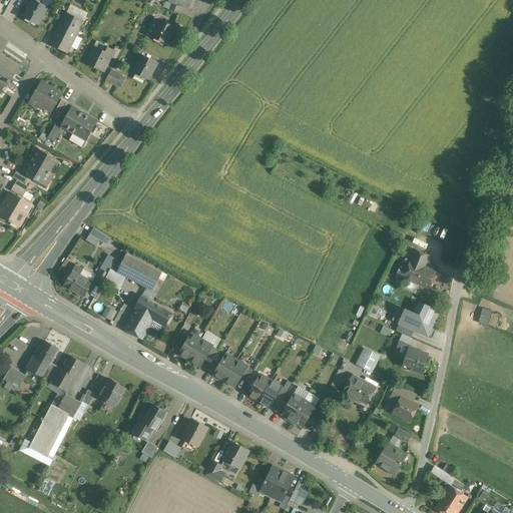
[(31,0),(24,14),(40,24),(51,6),(43,0),(31,0)]
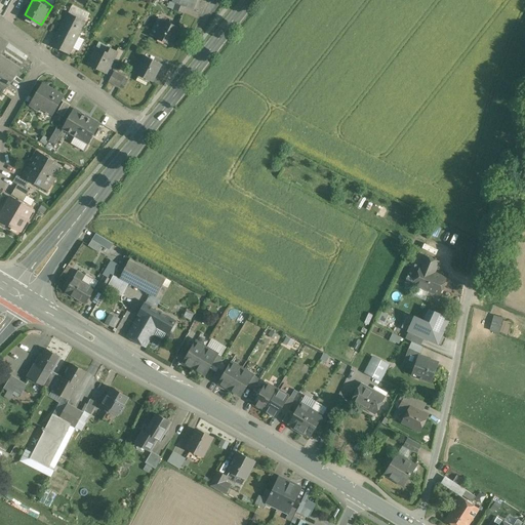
[(187,13),(190,0),(178,0),(175,9),(187,13)]
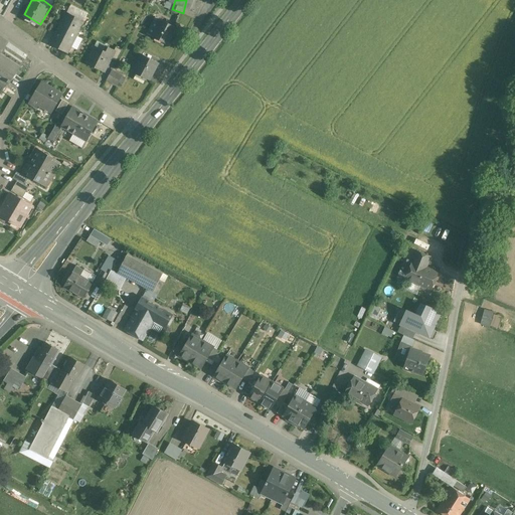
[(88,20),(67,11),(51,42),(70,54),(88,20)]
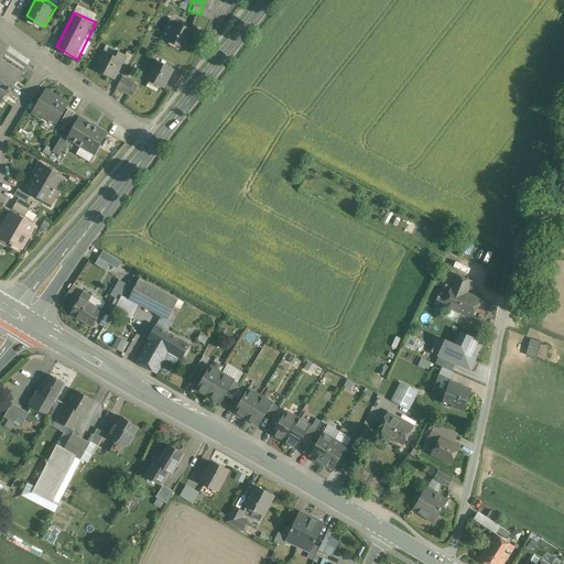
[(187,46),(195,28),(171,17),(162,36),(187,46)]
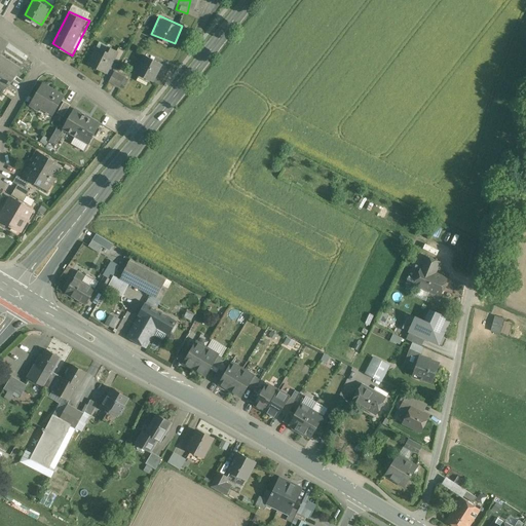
[(98,44),(89,62),(108,71),(120,50),(109,44),(107,49),(98,44)]
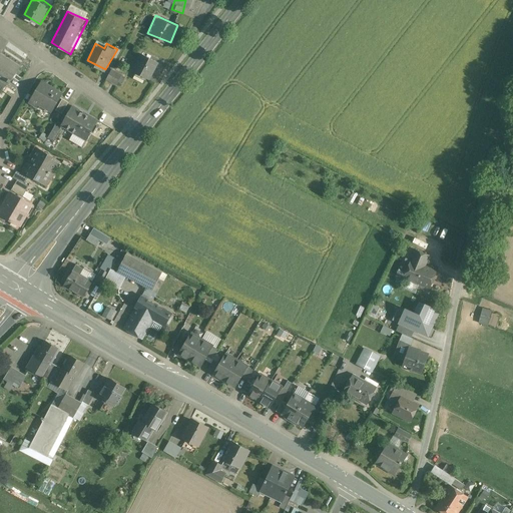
[(1,54),(0,53),(0,79),(8,85),(20,67),(1,54)]
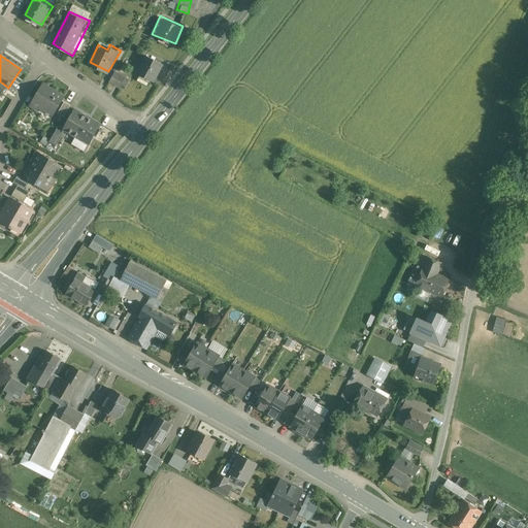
[(162,65),(146,57),(137,74),(153,81),(162,65)]
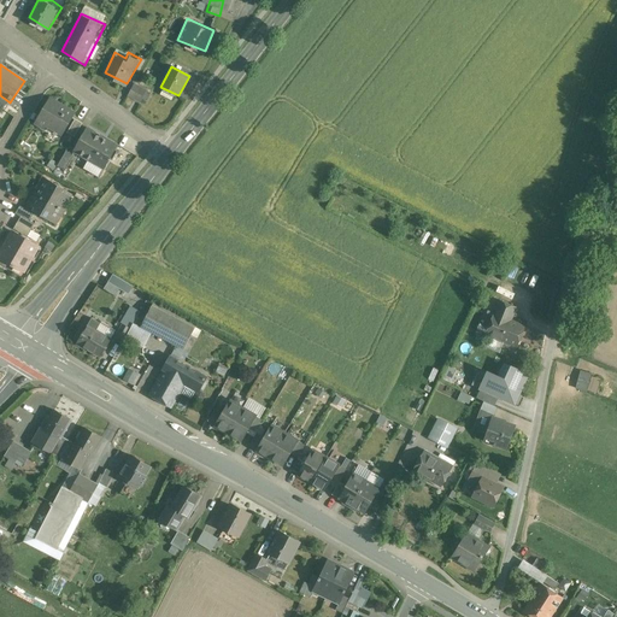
[(136,83),(130,94),(142,101),(148,88),(136,83)]
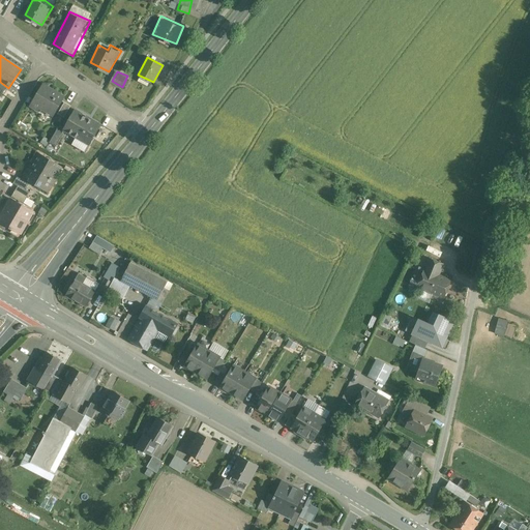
[(45,82),(29,105),(41,111),(43,108),(56,115),(68,95),(45,82)]
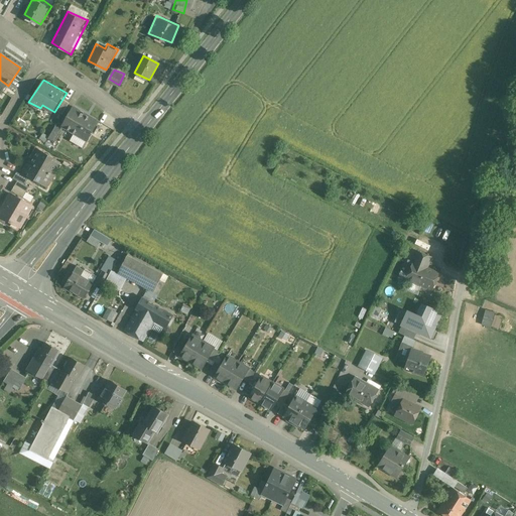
[(66,114),(72,102),(66,98),(58,110),(66,114)]
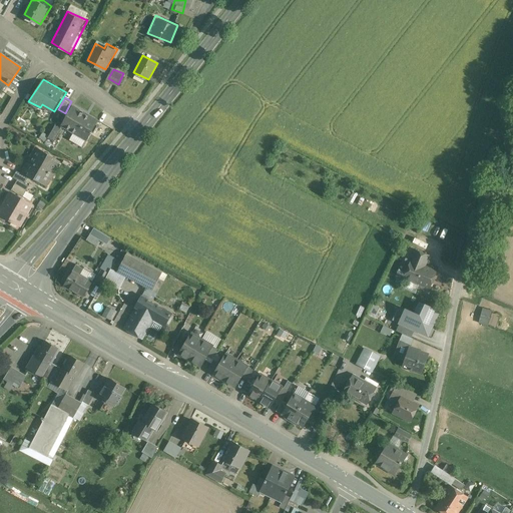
[(90,139),(101,119),(74,103),(62,124),(65,126),(90,139)]
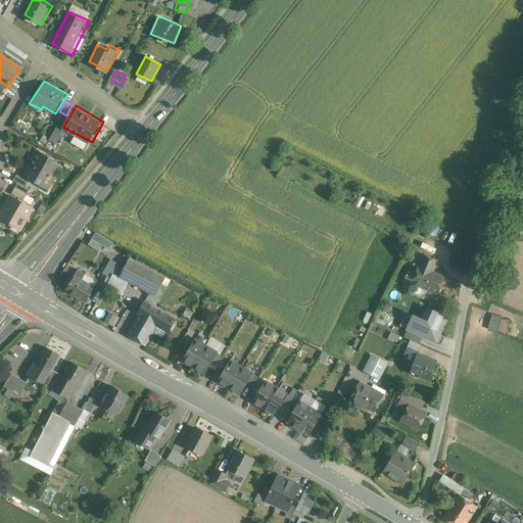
[(57,128),(48,143),(56,147),(64,133),(57,128)]
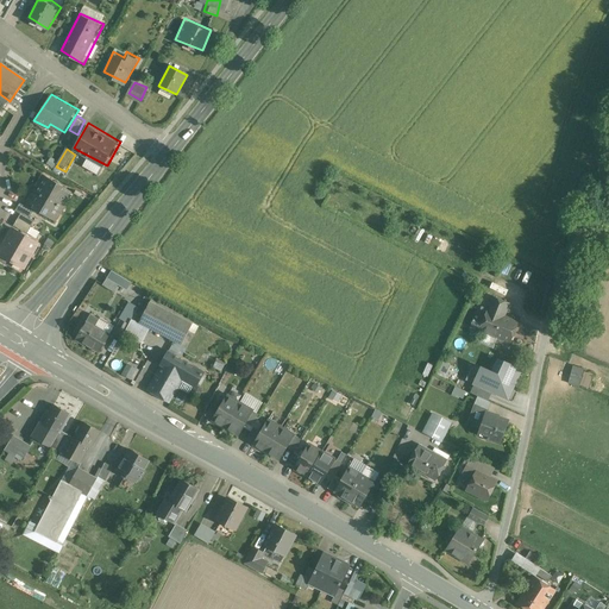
[(57,219),(75,192),(46,171),(27,199),(57,219)]
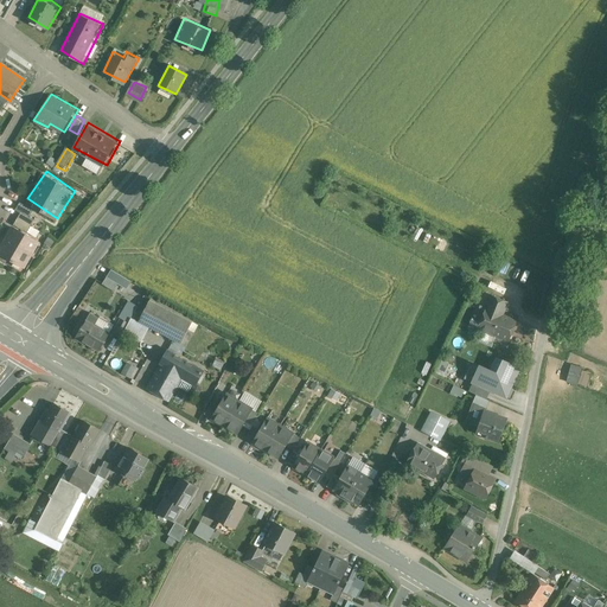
[(33,211),(26,206),(25,206),(20,203),(16,211),(20,213),(18,218),(31,227),(34,221),(29,217),(33,211)]
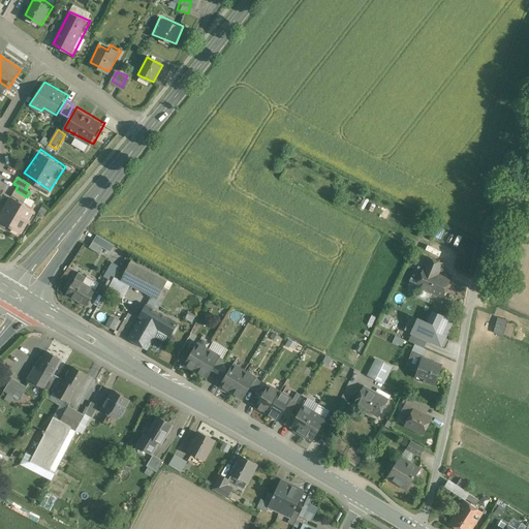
[(27,197),(18,192),(17,191),(16,191),(11,196),(24,204),(27,197)]
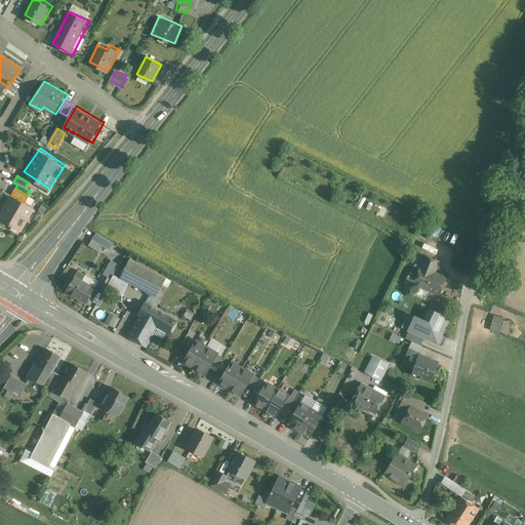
[(33,210),(14,199),(12,198),(5,212),(2,211),(0,214),(0,220),(11,228),(12,227),(18,231),(26,218),(28,219),(33,210)]
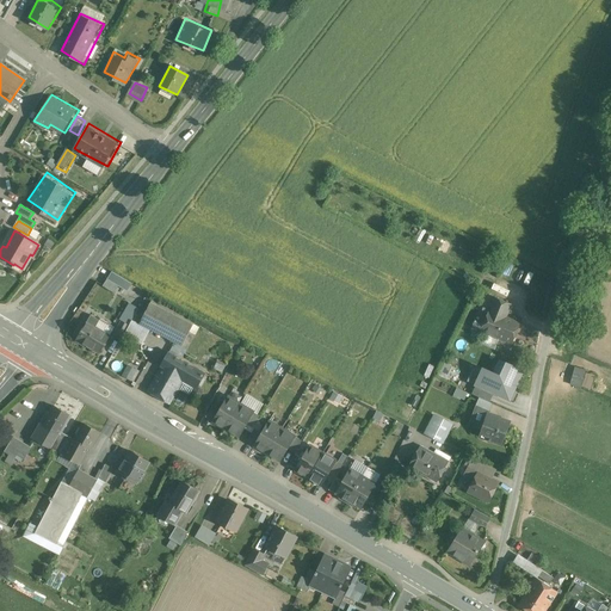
[(131,283),(112,275),(112,273),(111,273),(107,279),(128,290),(131,283)]
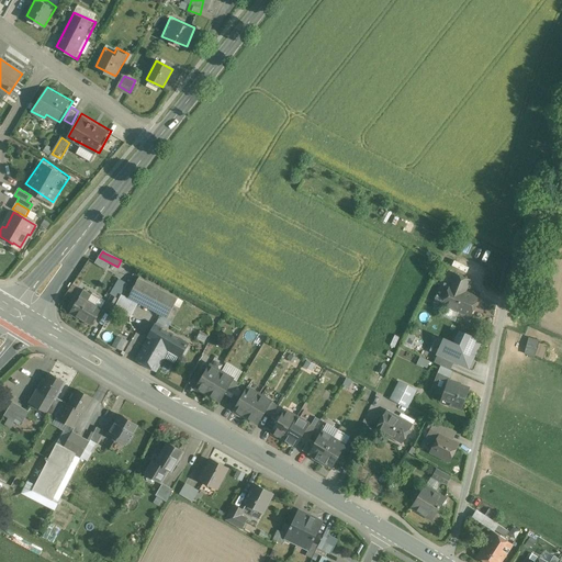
[(454,260),(453,259),(448,257),(444,267),(449,269),(454,260)]
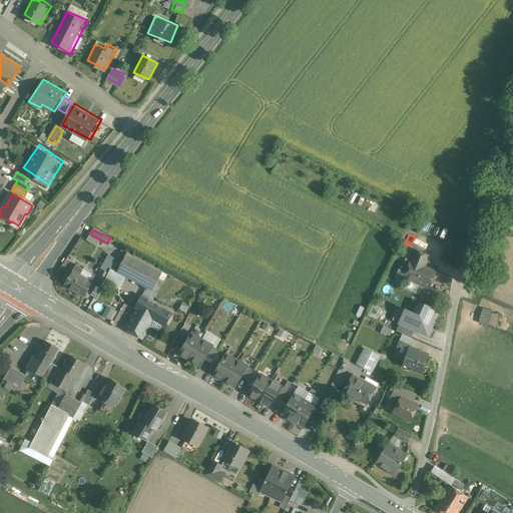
[(429,290),(436,274),(436,273),(437,272),(425,267),(430,255),(415,249),(406,272),(399,269),(396,276),(429,290)]
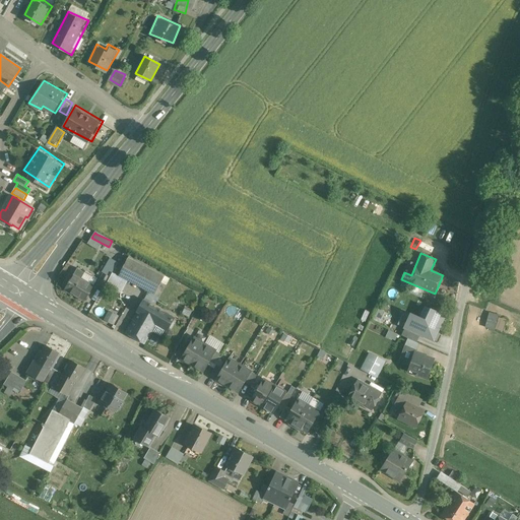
[(155,295),(157,289),(158,288),(165,277),(128,258),(119,275),(154,295),(155,295)]
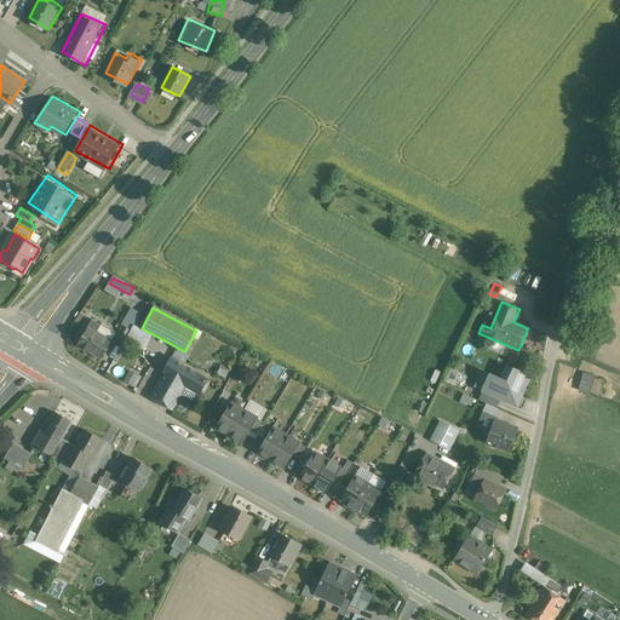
[(99,332),(103,326),(103,325),(93,319),(78,346),(86,351),(87,350),(102,357),(112,340),(99,332)]
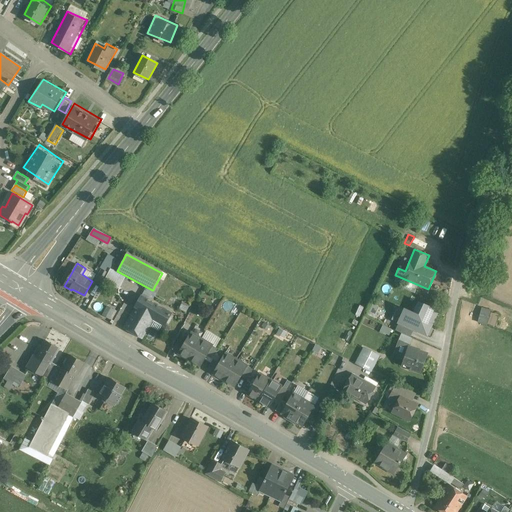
[(108,272),(102,268),(95,280),(102,283),(108,272)]
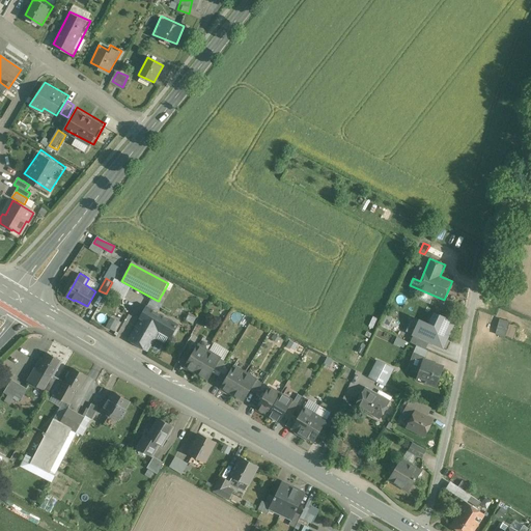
[(146,307),(128,339),(128,340),(147,352),(159,332),(170,338),(177,326),(146,307)]
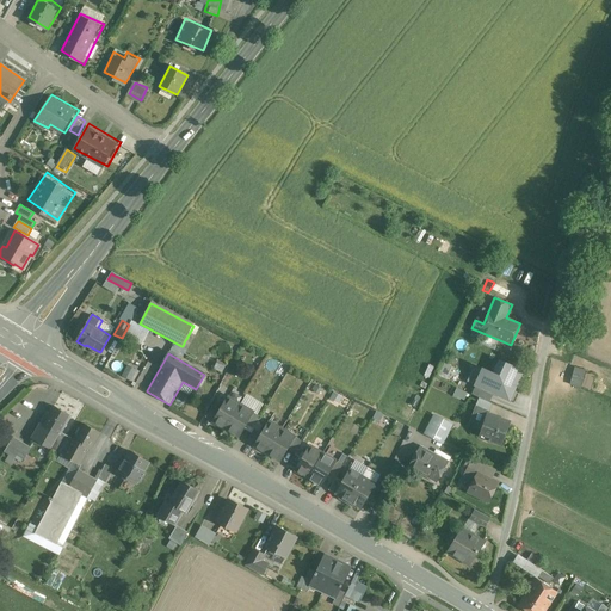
[(503,360),(498,371),(483,365),(474,384),(510,401),(523,370),(503,360)]
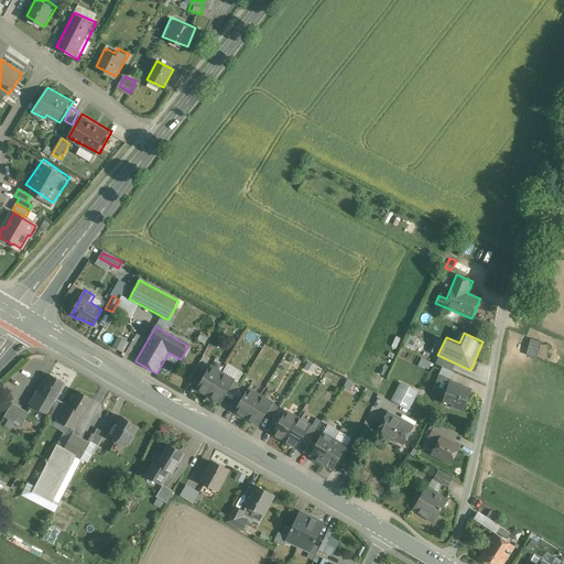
[(118,337),(112,347),(123,353),(129,343),(118,337)]
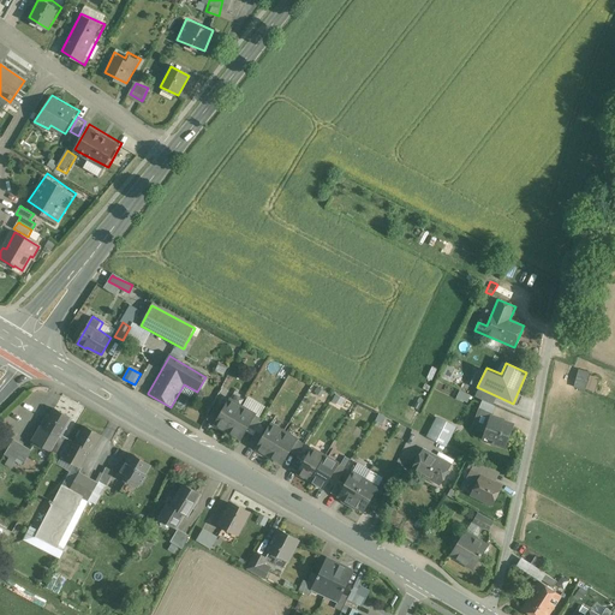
[(579,370),(578,371),(574,387),(584,389),(589,372),(579,370)]
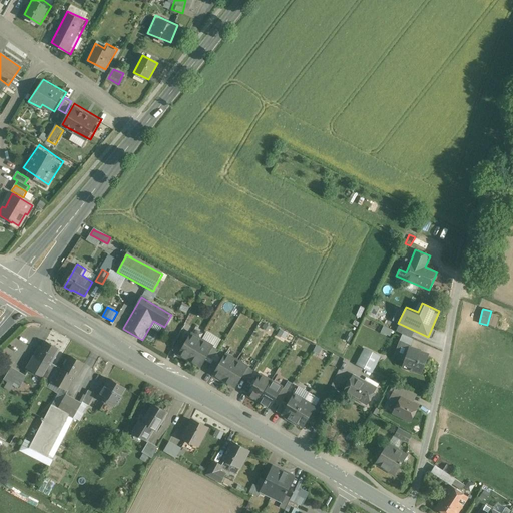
[(158,332),(162,326),(154,321),(150,327),(158,332)]
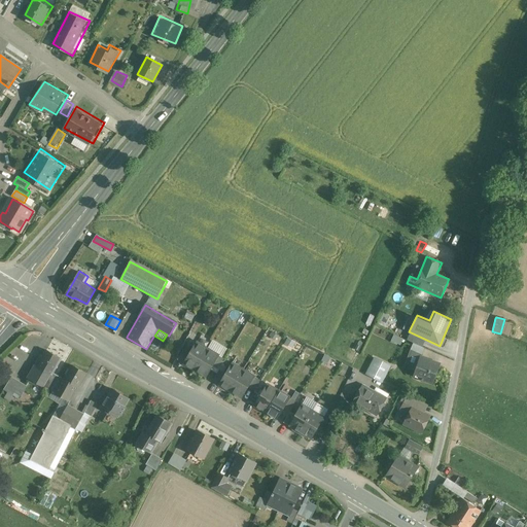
[(293,347),(295,341),(287,339),(285,344),(293,347)]
